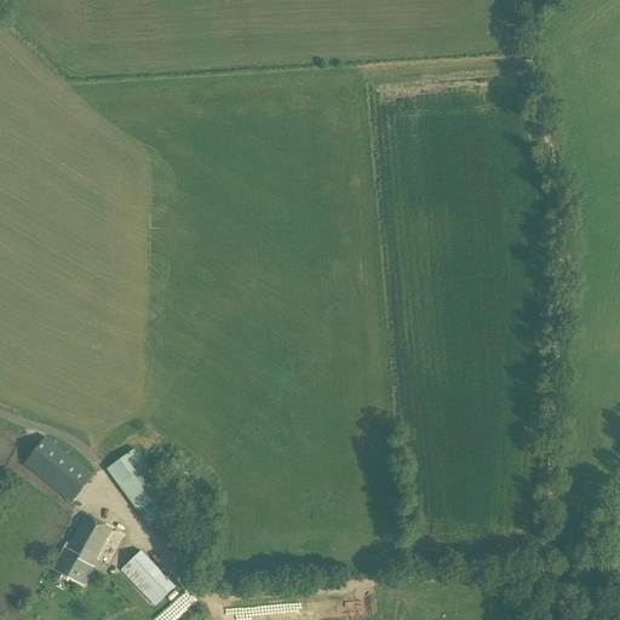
[(72,504),(93,476),(46,438),(24,465),(72,504)]
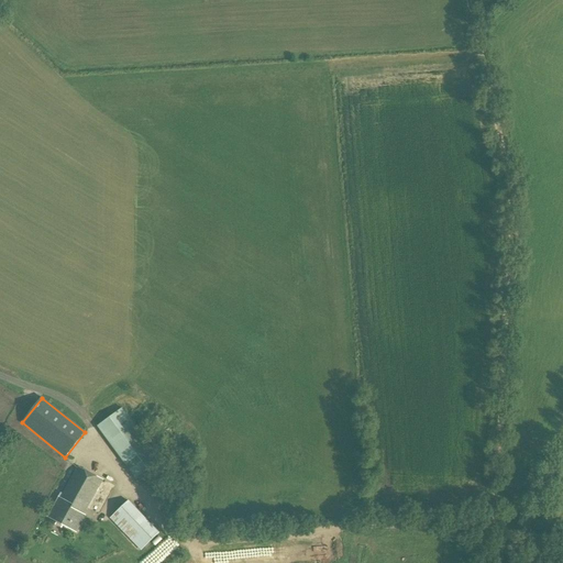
[(135,481),(162,462),(123,408),(96,428),(135,481)]
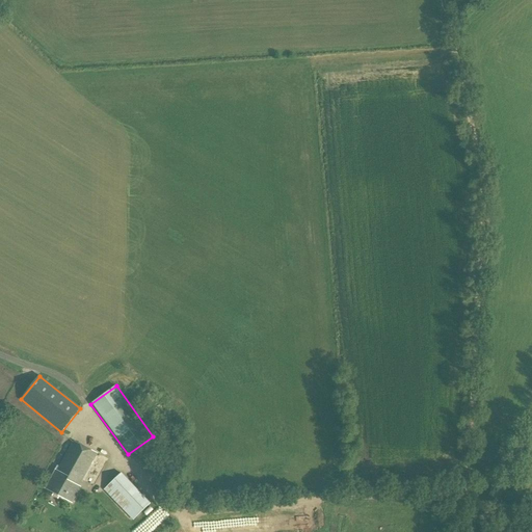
[(149,406),(157,401),(150,389),(141,395),(149,406)]
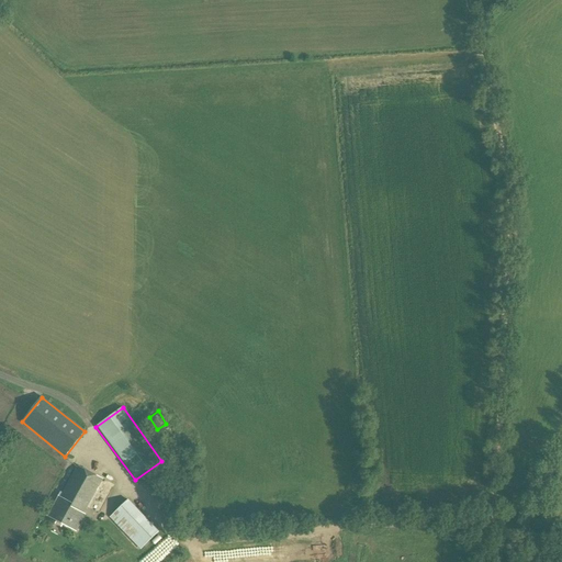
[(83,514),(102,480),(78,467),(64,494),(62,493),(58,498),(48,517),(76,531),(86,515),(83,514)]
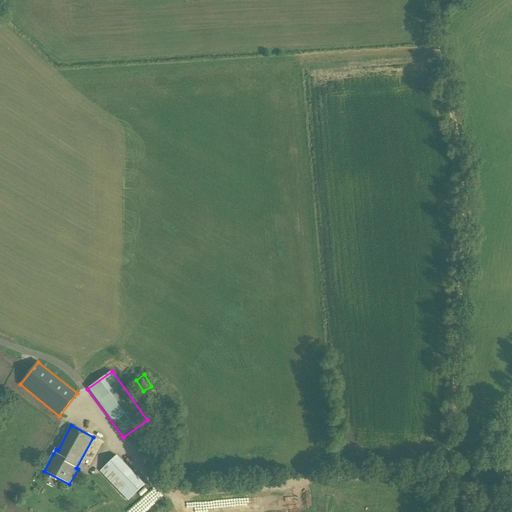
[(128,501),(145,485),(117,455),(100,472),(128,501)]
